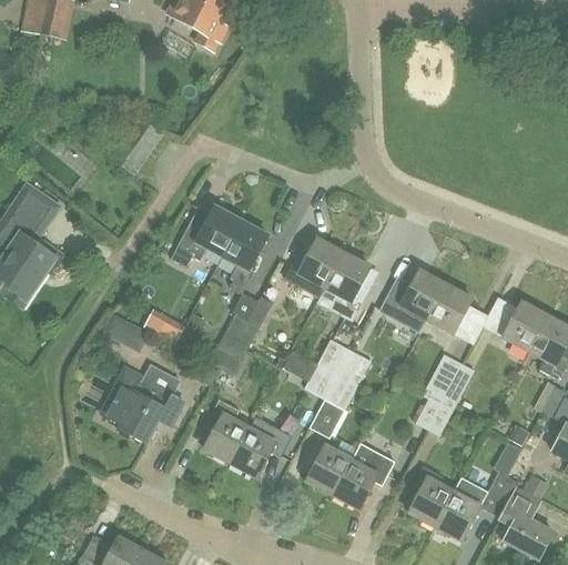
[(29,0),(22,31),(69,42),(79,1),(73,0),(29,0)]
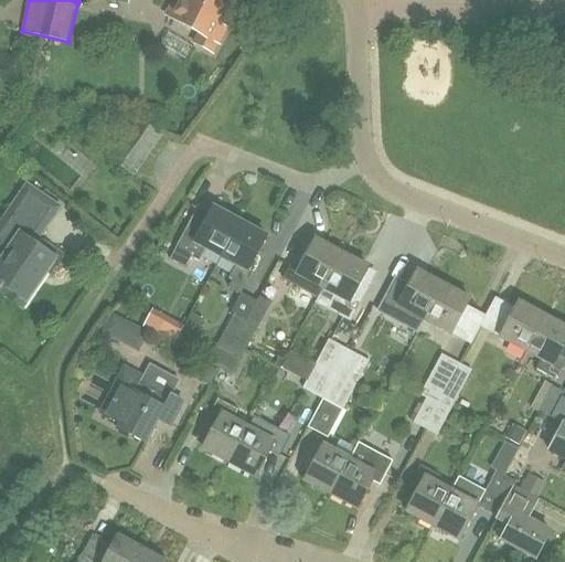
[(172,0),(167,12),(200,32),(194,41),(212,50),(216,41),(219,42),(228,24),(225,23),(236,0),(172,0)]
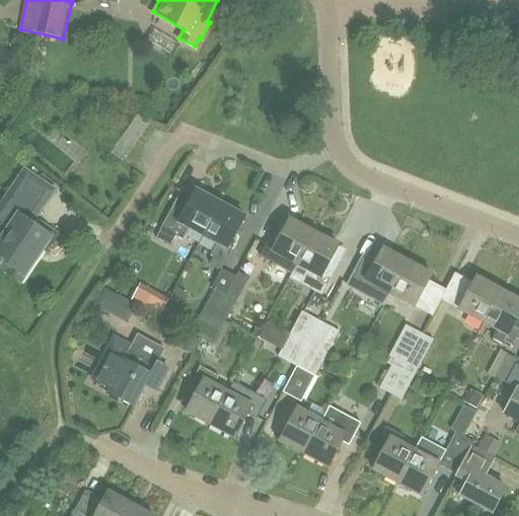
[(38,177),(24,169),(0,205),(0,225),(6,230),(0,238),(0,262),(2,260),(8,264),(5,269),(19,279),(32,260),(30,259),(41,243),(47,247),(57,232),(32,216),(39,207),(24,197),(38,177)]
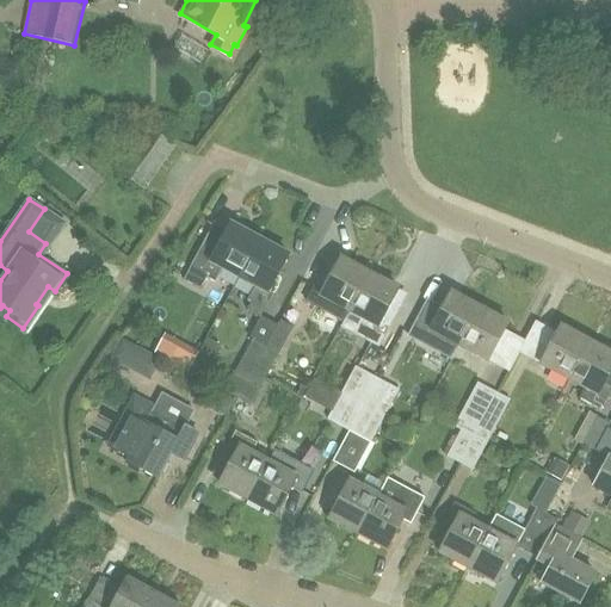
[(259,236),(241,227),(230,221),(217,246),(204,239),(184,274),(202,284),(207,274),(215,279),(222,265),(239,274),(259,236)]
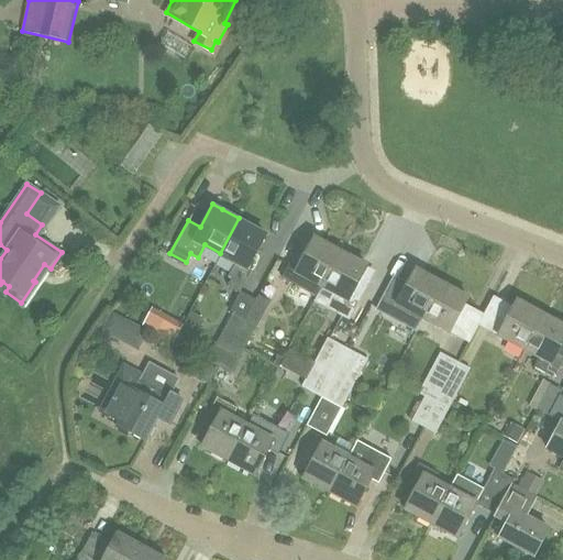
[(236,286),(246,267),(265,232),(239,218),(220,253),(231,259),(225,270),(231,273),(227,281),(236,286)]
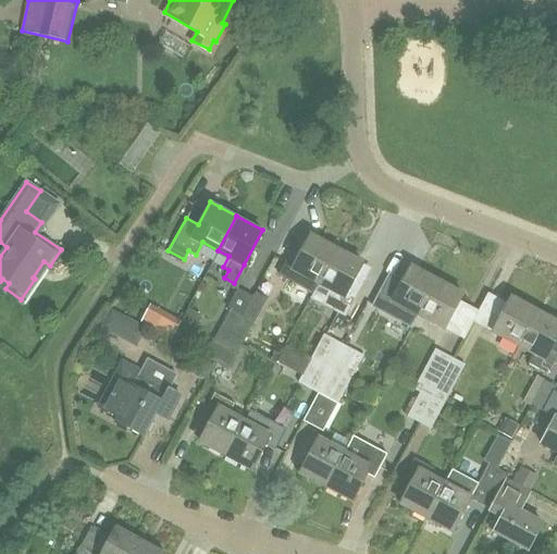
[(312,292),(318,281),(336,247),(310,233),(294,262),(288,260),(281,274),(312,292)]
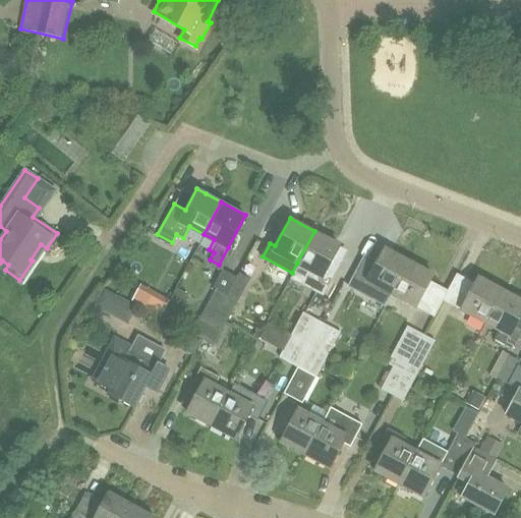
[(345,252),(337,248),(339,244),(314,231),(297,263),(313,272),(308,280),(326,289),(345,252)]
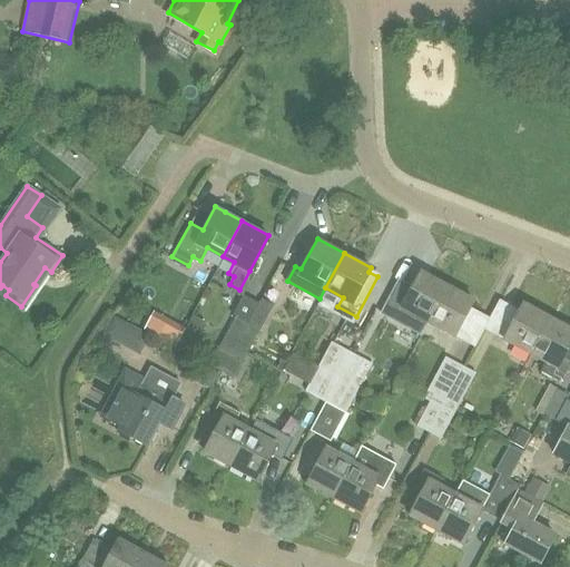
[(428,320),(446,284),(420,270),(401,305),(428,320)]
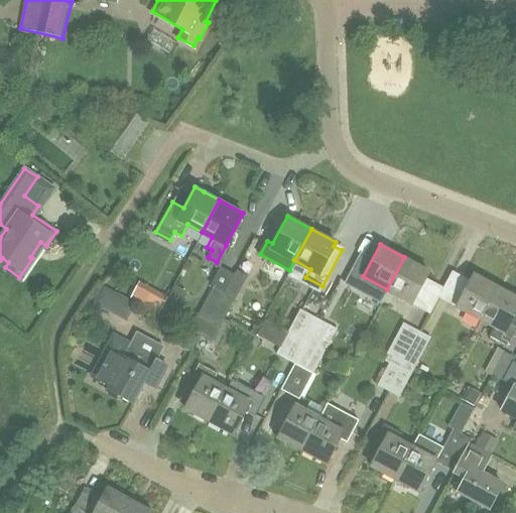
[(404,257),(387,289),(411,302),(428,270),(404,257)]
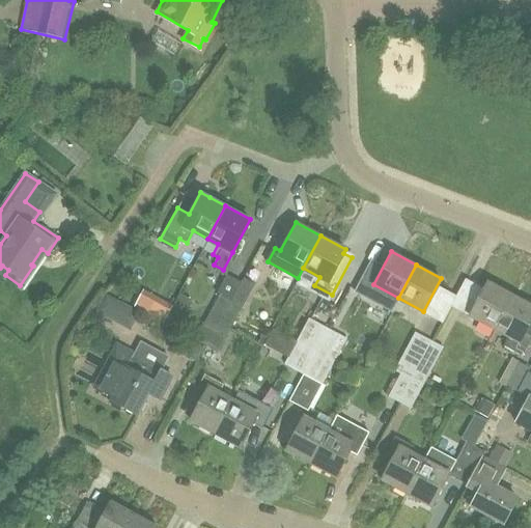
[(494,328),(511,295),(486,281),(469,314),(494,328)]
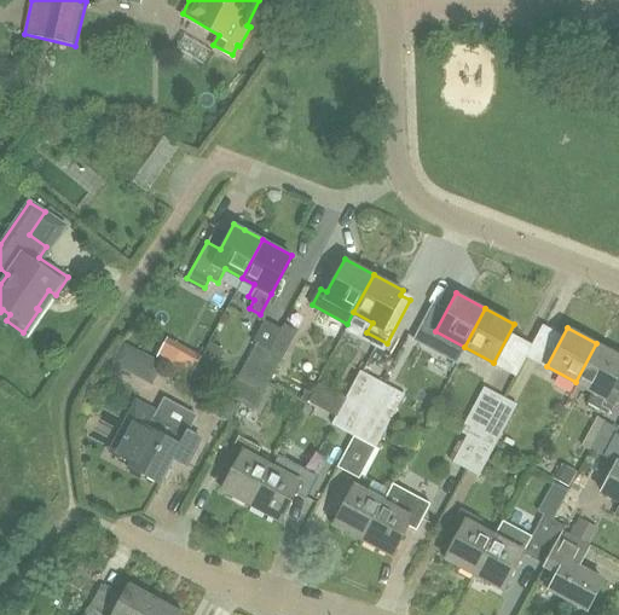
[(139,349),(120,340),(110,359),(128,369),(139,349)]
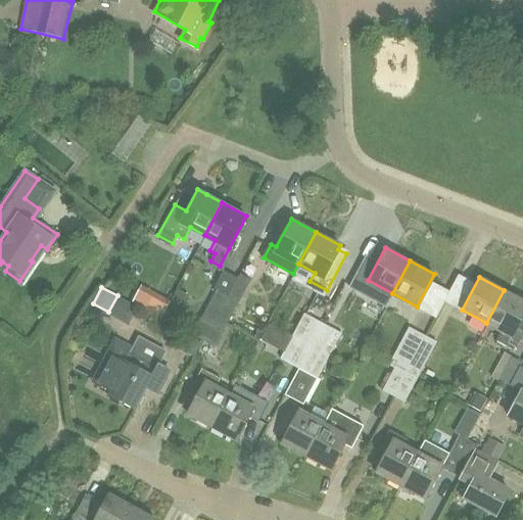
[(203,339),(216,317),(228,293),(217,288),(192,333),(203,339)]
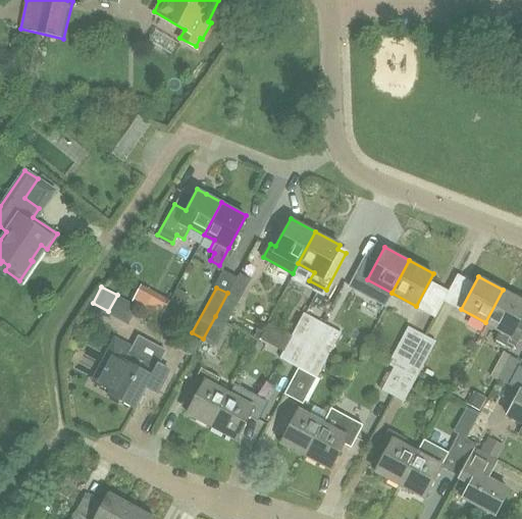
[(521,330),(521,299),(503,290),(485,322),(500,329),(494,339),(513,348),(521,330)]
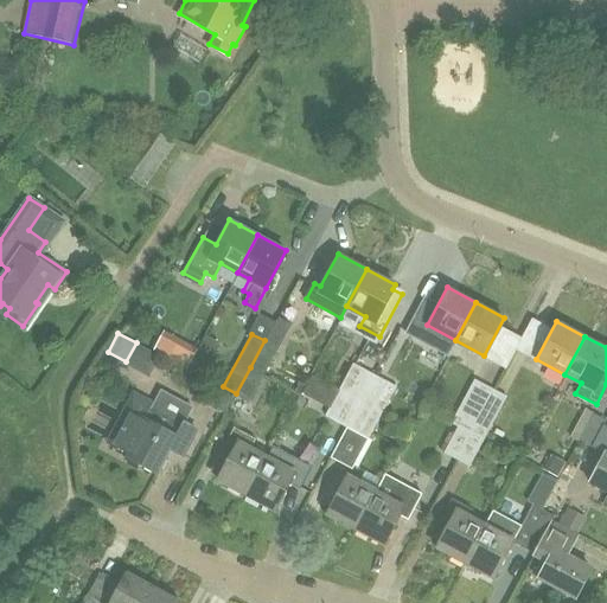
[(250,367),(263,373),(278,347),(264,340),(250,367)]
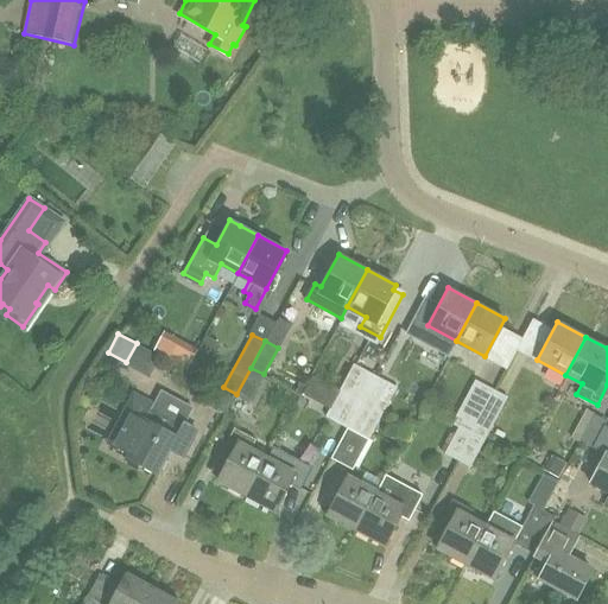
[(197,350),(184,343),(175,360),(188,367),(197,350)]
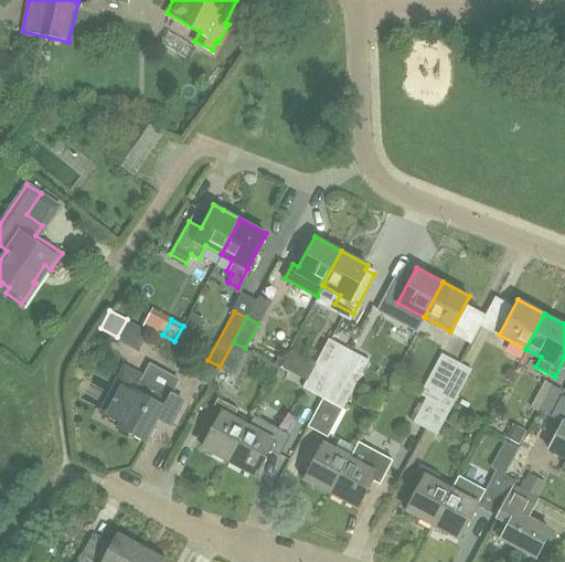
[(187,348),(190,341),(178,335),(174,341),(185,347),(187,348)]
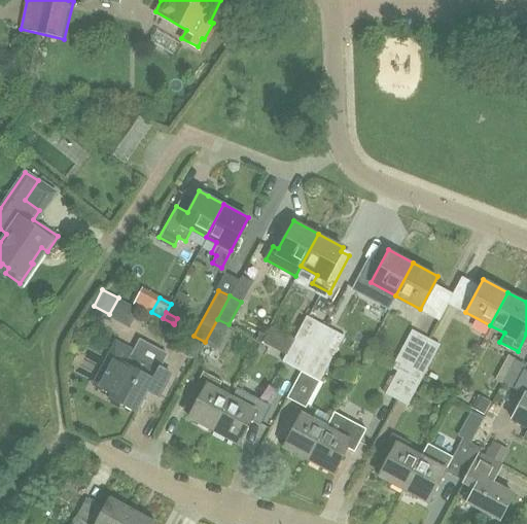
[(313,347),(325,324),(307,314),(294,337),(313,347)]
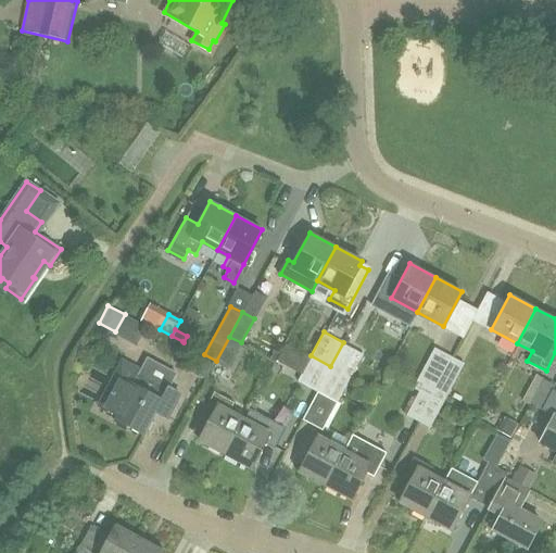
[(228,366),(241,342),(229,337),(216,361),(228,366)]
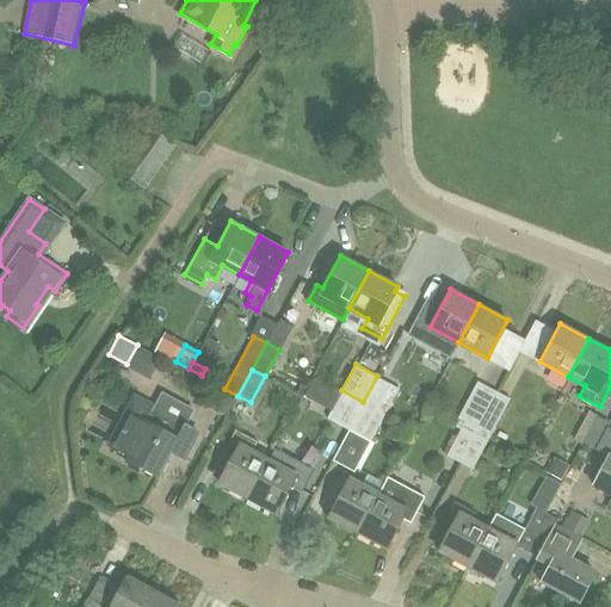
[(399,386),(390,382),(377,376),(363,402),(384,413),(399,386)]
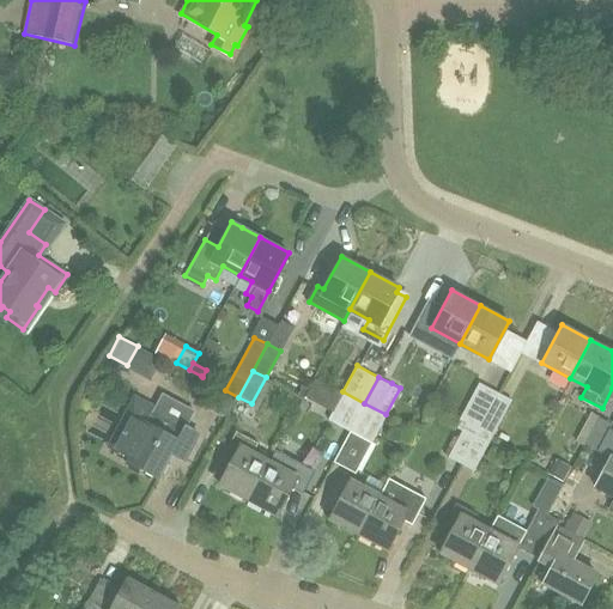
[(475,436),(501,389),(479,378),(468,397),(477,402),(462,428),(475,436)]
